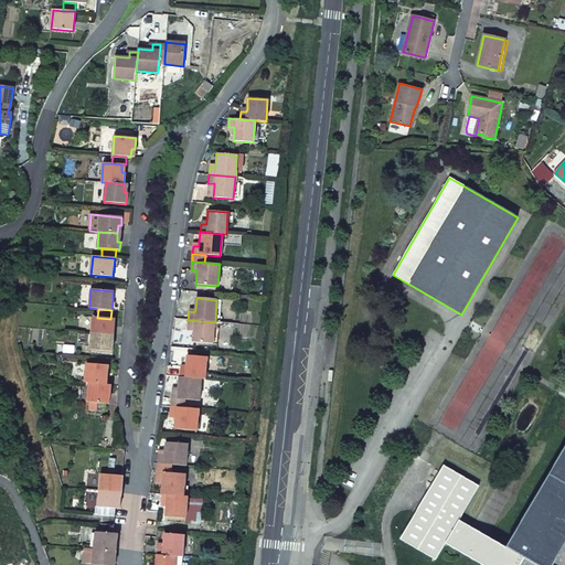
[(92,333),(110,336),(110,327),(115,327),(115,319),(110,319),(97,318),(93,317),(92,333)]
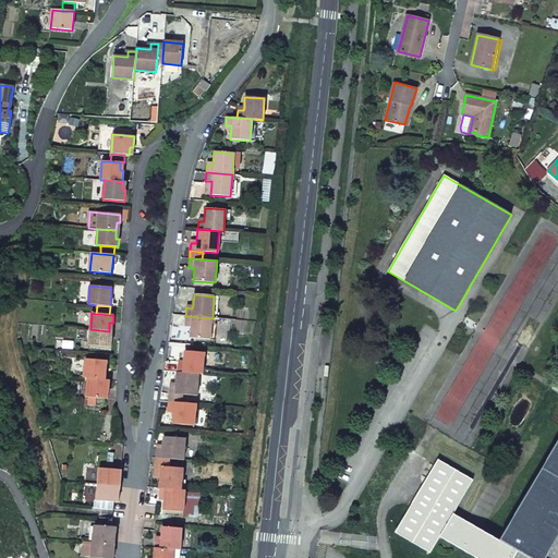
[(191,327),(190,338),(209,340),(213,318),(185,316),(185,324),(191,324),(191,327)]
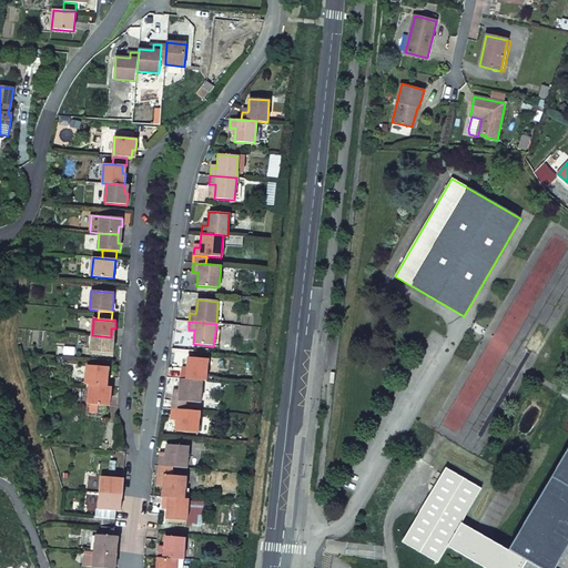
[(92,335),(91,352),(113,354),(113,345),(110,345),(111,337),(92,335)]
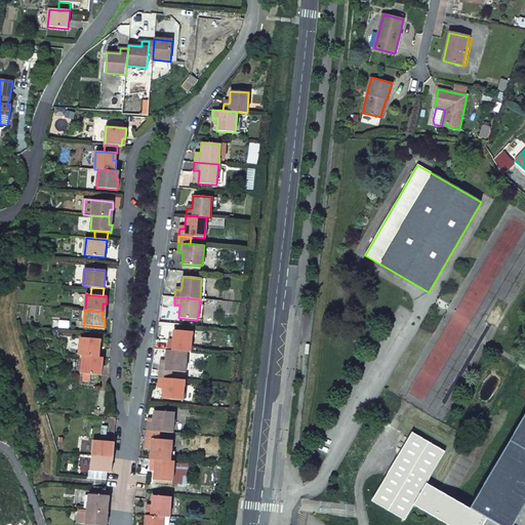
[(167,342),(166,351),(187,352),(190,353),(192,332),(173,330),(172,340),(172,344),(167,342)]
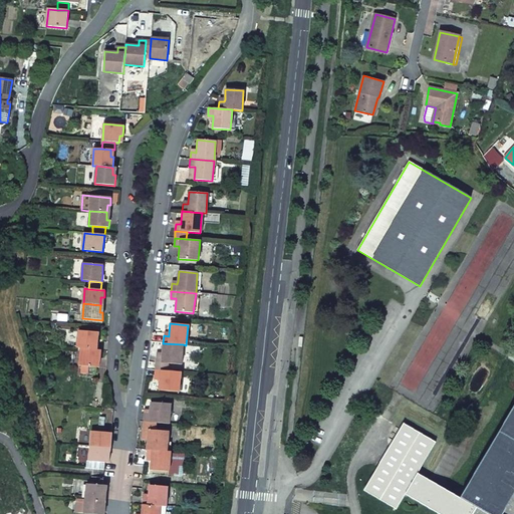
[(78,330),(77,348),(81,348),(94,349),(94,341),(98,342),(98,332),(78,330)]
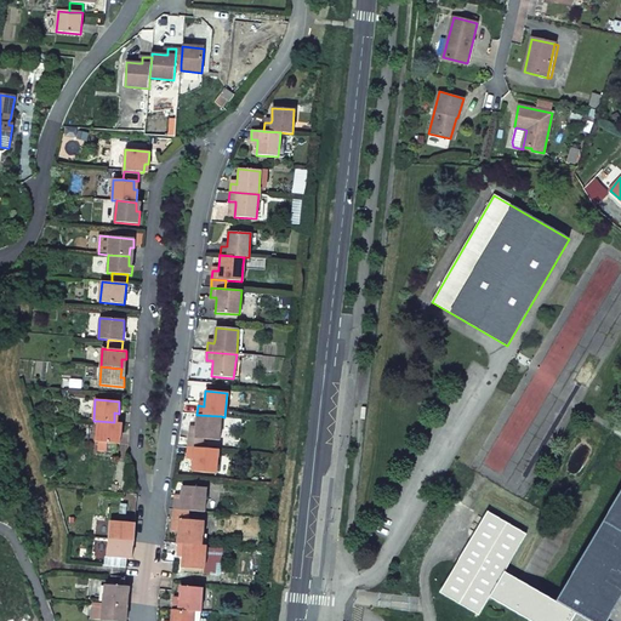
[(189,429),(188,438),(203,439),(220,440),(221,416),(197,415),(195,427),(195,429),(189,429)]
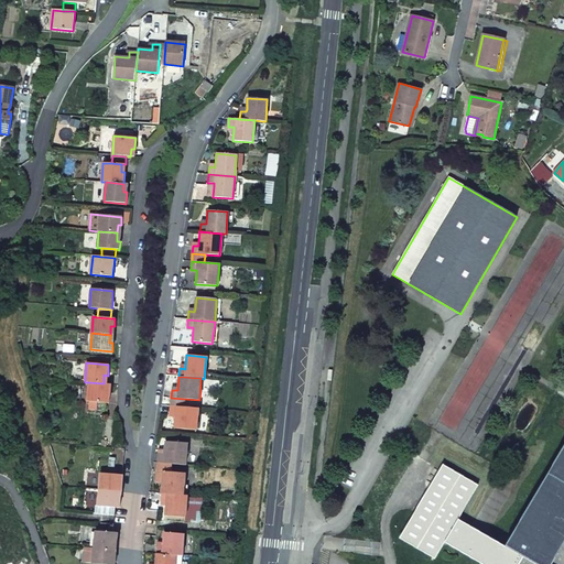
[(89,382),(87,401),(106,403),(107,394),(110,394),(110,384),(107,383),(104,383),(89,382)]
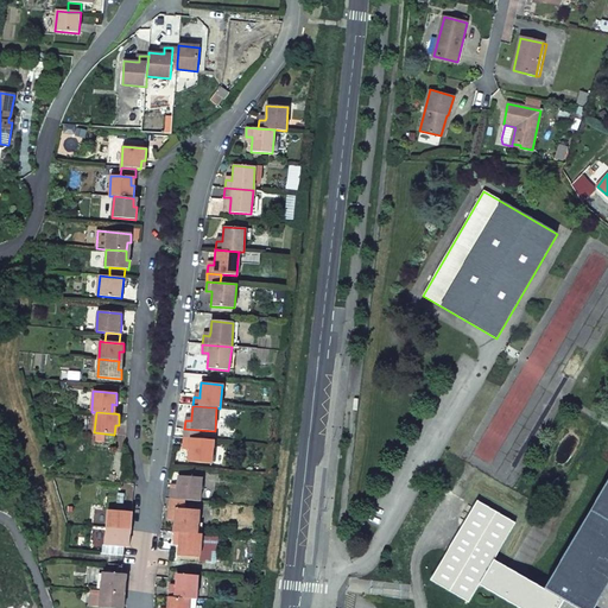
[(184,429),(183,437),(198,439),(198,430),(184,429)]
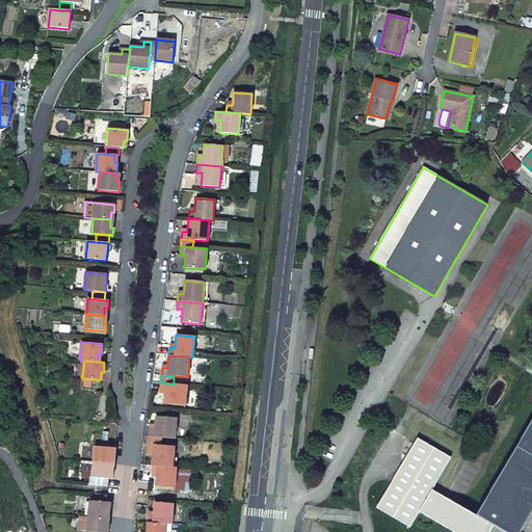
[(165,394),(164,404),(185,405),(187,386),(174,384),(160,382),(160,391),(165,391),(165,394)]
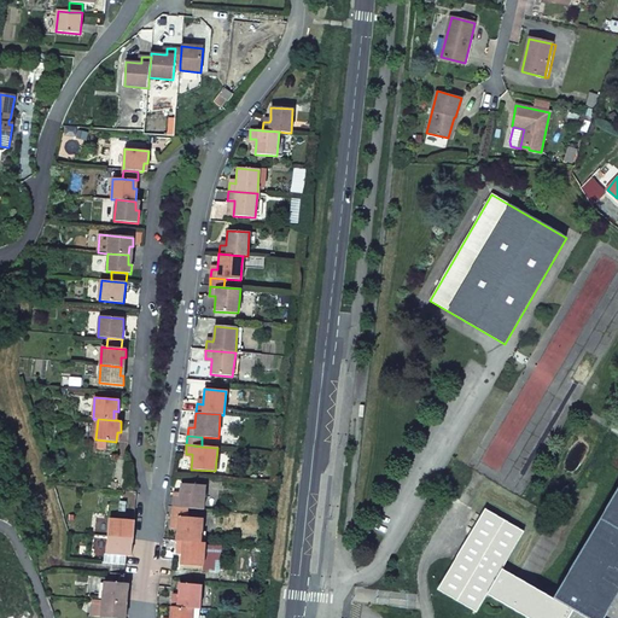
[(173,499),(173,507),(187,508),(203,509),(205,485),(181,484),(180,496),(180,499),(173,499)]
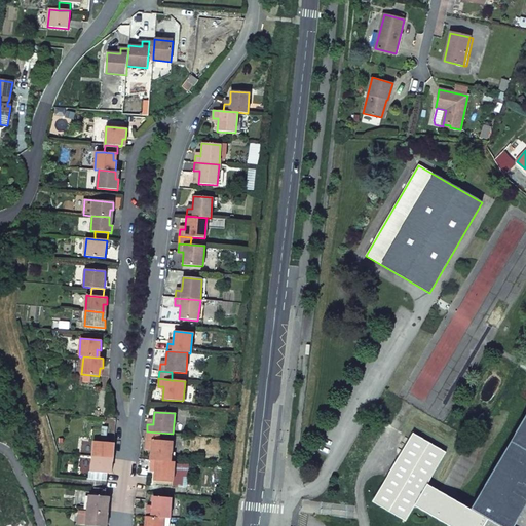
[(525,416),(471,511),(427,485),(446,453),(413,434),(373,502),(406,521),(415,506),(445,524),(449,525),(515,525),(525,506),(525,416)]
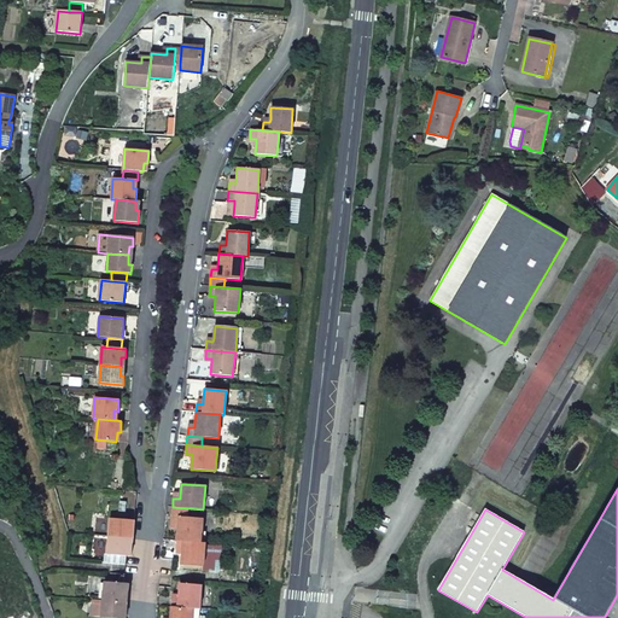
[(173,507),(172,517),(186,518),(187,508),(173,507)]
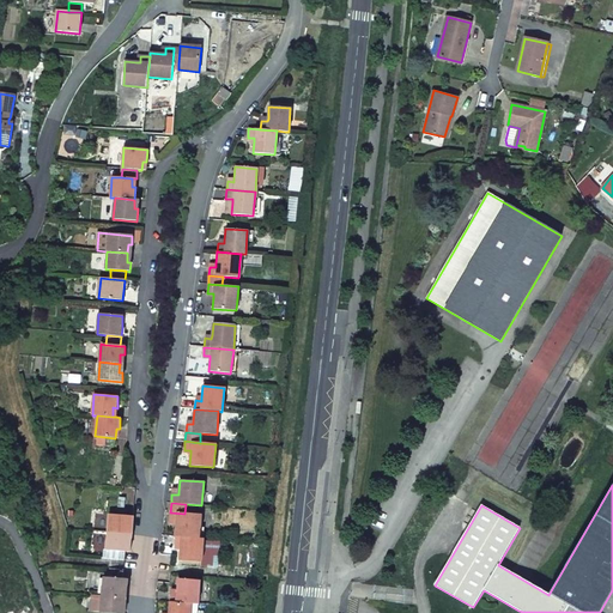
[(176,525),(175,536),(199,539),(199,532),(200,515),(184,514),(170,513),(169,521),(176,521),(176,525)]
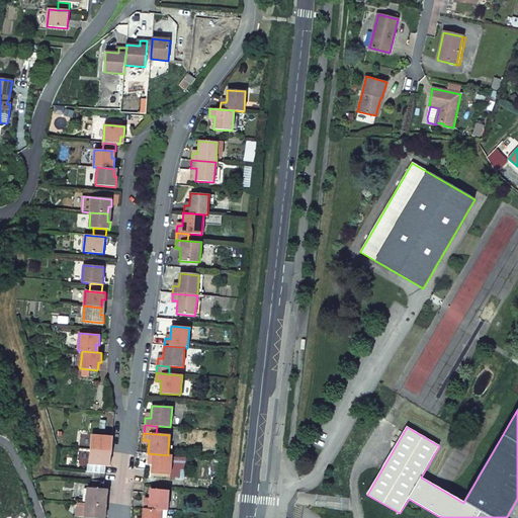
[(92,435),(91,450),(107,451),(108,443),(111,444),(112,436),(92,435)]
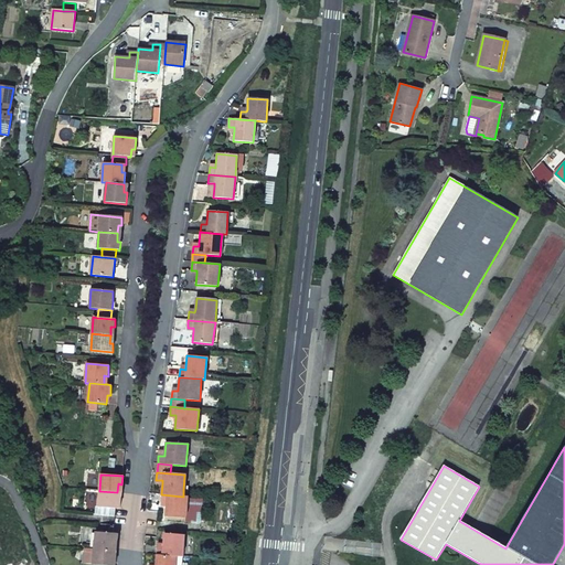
[(99,491),(98,507),(116,509),(119,509),(120,501),(117,501),(117,492),(99,491)]
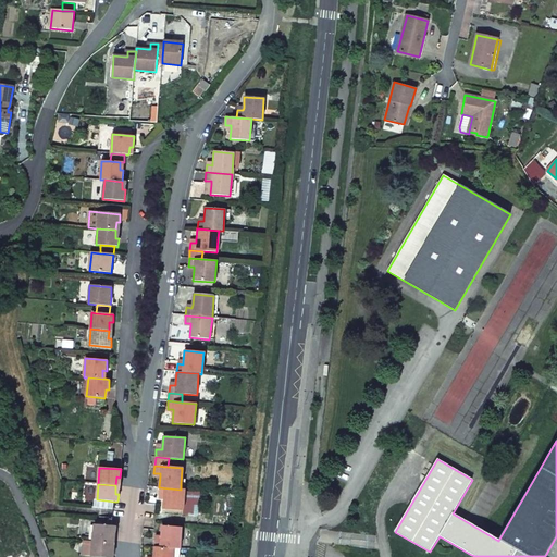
[(163,499),(163,509),(183,511),(184,490),(181,490),(159,487),(158,496),(164,496),(163,499)]
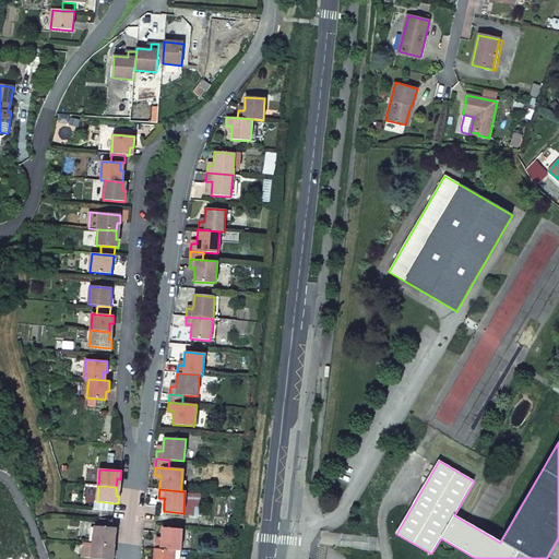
[(97,501),(96,510),(114,511),(115,503),(97,501)]
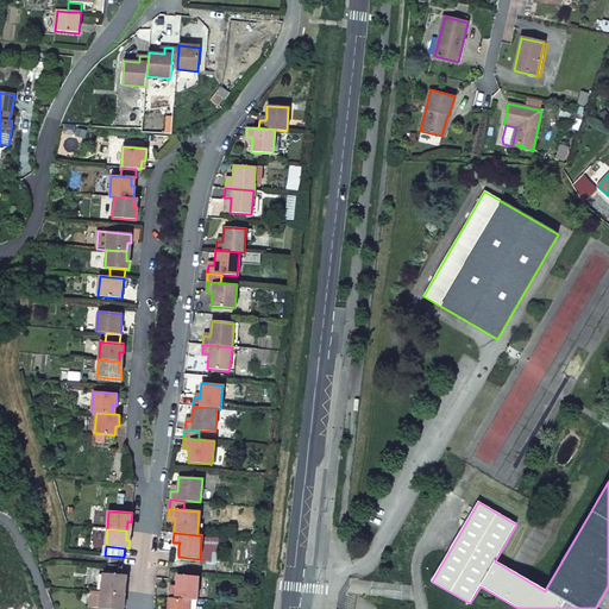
[(104,573),(123,575),(123,566),(104,564),(104,573)]
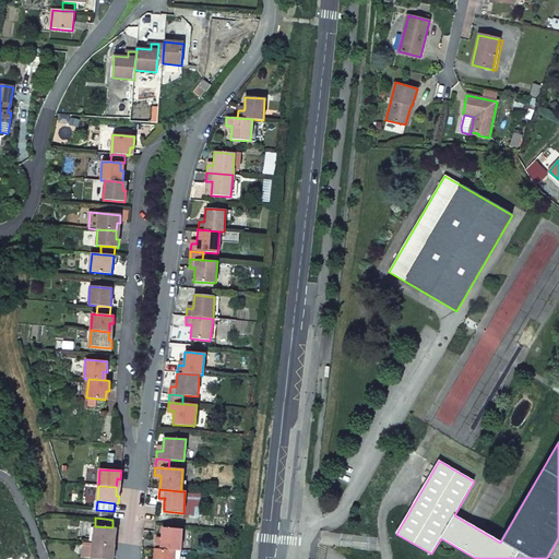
[(113,527),(95,526),(93,543),(111,544),(113,535),(116,536),(117,528),(113,527)]
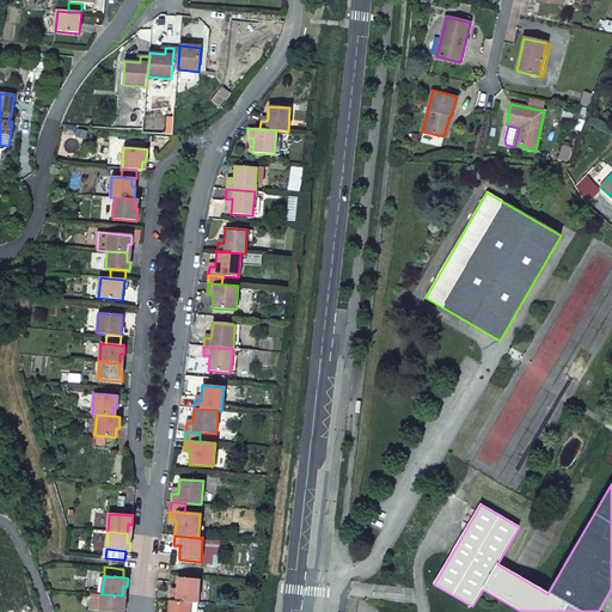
[(170,592),(169,601),(190,603),(197,604),(199,580),(178,577),(177,589),(177,593),(170,592)]
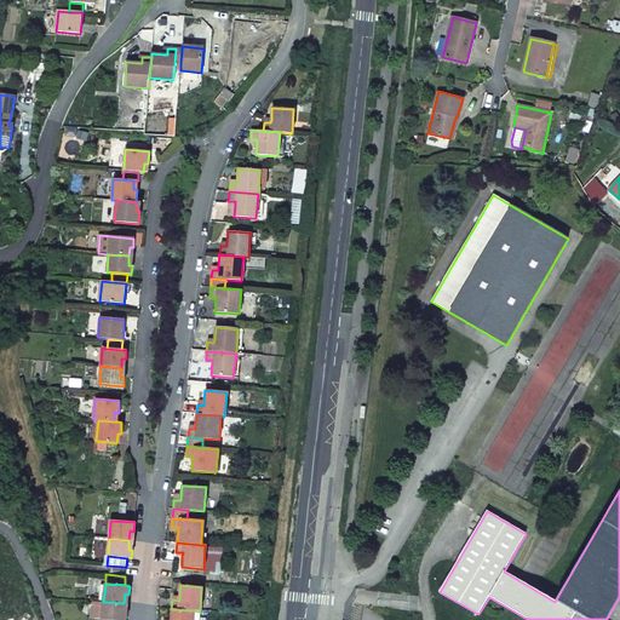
[(124,603),(103,602),(102,619),(105,619),(126,619),(127,613),(122,613),(124,603)]
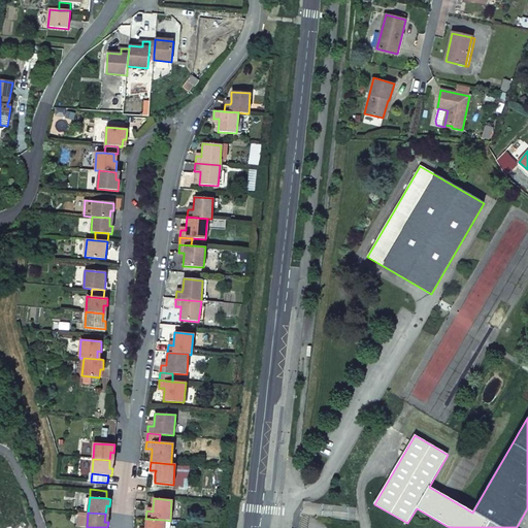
[(163,527),(164,526),(164,520),(145,519),(144,527),(163,527)]
